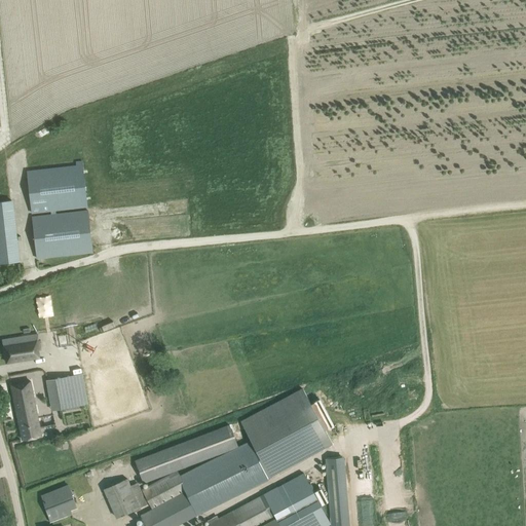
[(76,161),(76,165),(27,171),(32,214),(87,208),(82,160),(76,161)]
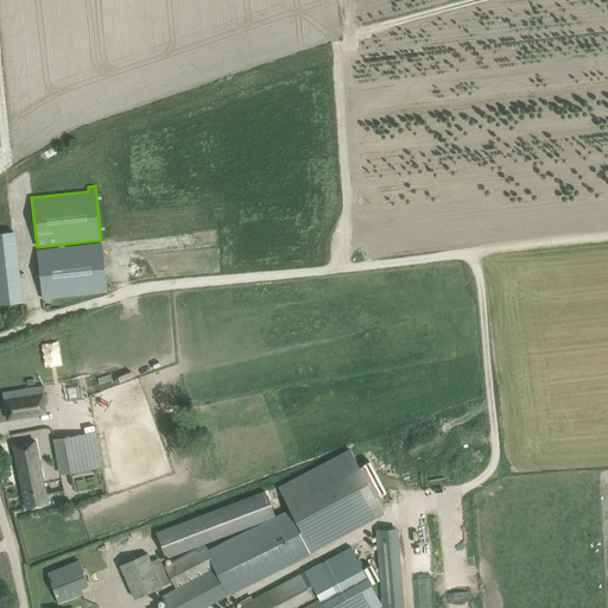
[(0,232),(0,304),(23,302),(14,230),(0,232)]
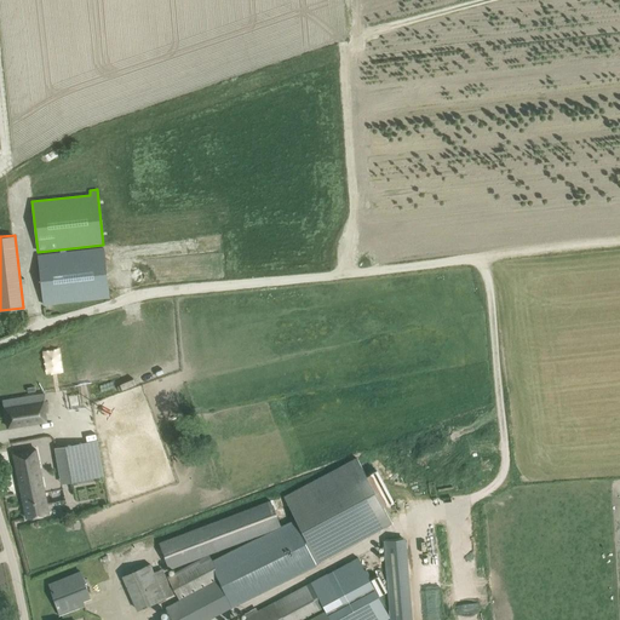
[(39,256),(44,305),(109,297),(103,248),(39,256)]
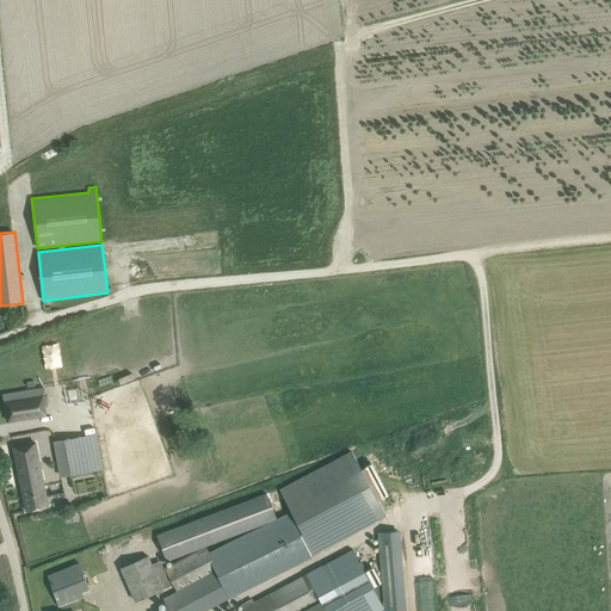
[(44,407),(47,407),(44,388),(2,395),(7,421),(30,418),(45,415),(44,407)]
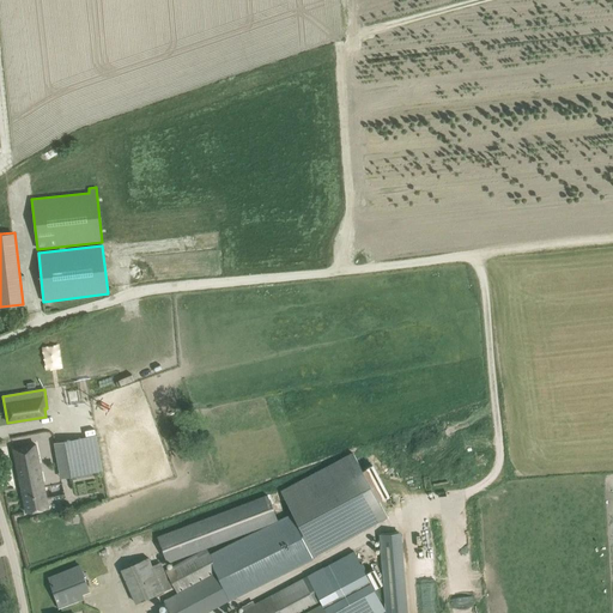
[(56,444),(62,478),(103,469),(97,436),(56,444)]
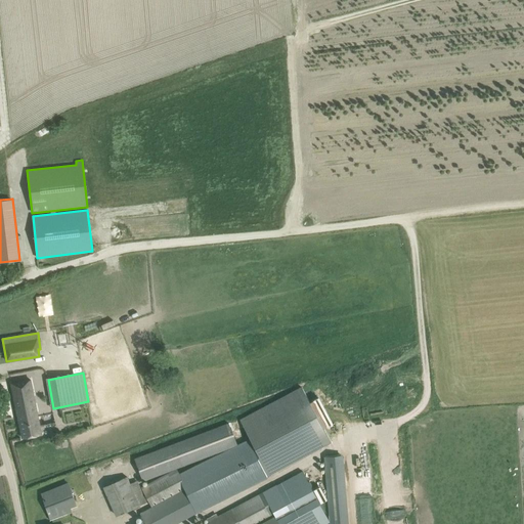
[(23,437),(41,434),(30,379),(11,383),(23,437)]
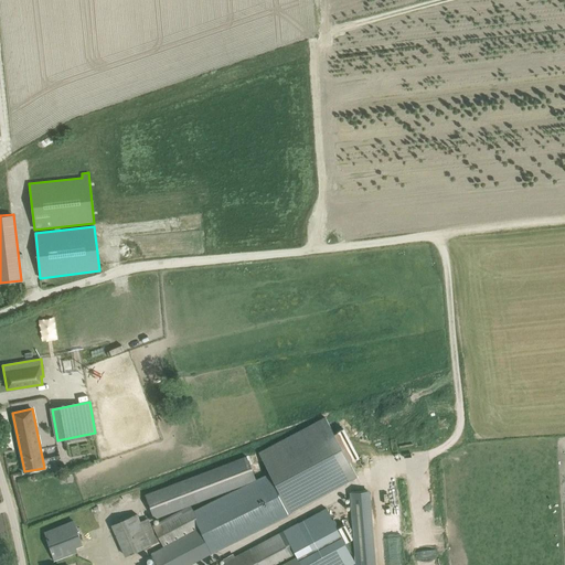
[(324,417),(259,452),(270,473),(268,473),(288,513),(356,476),(349,461),(359,457),(343,428),(333,433),(324,417)]
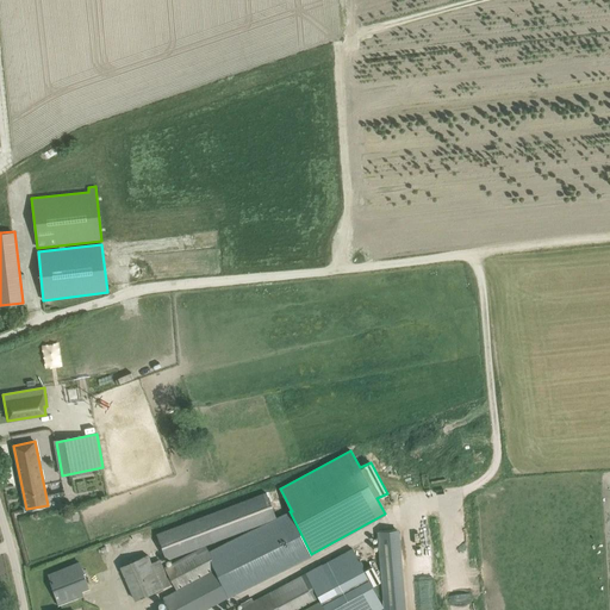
[(269,521),(277,517),(274,511),(267,492),(165,530),(159,533),(156,534),(166,560),(269,521)]
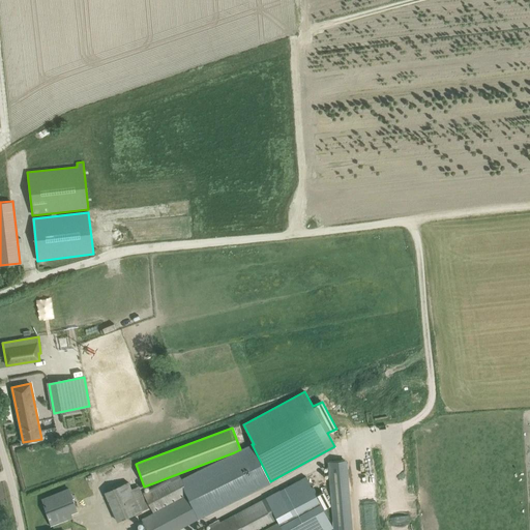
[(234,452),(180,479),(178,474),(143,493),(153,512),(141,519),(144,525),(135,529),(178,529),(202,518),(270,483),(270,481),(252,444),(240,449),(234,452)]
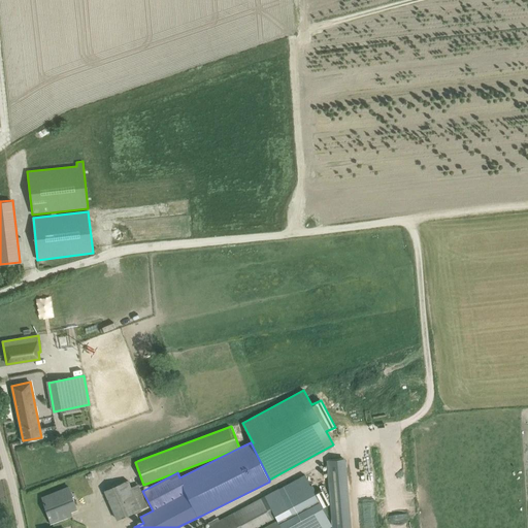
[(331,527),(350,527),(345,458),(328,459),(331,527)]
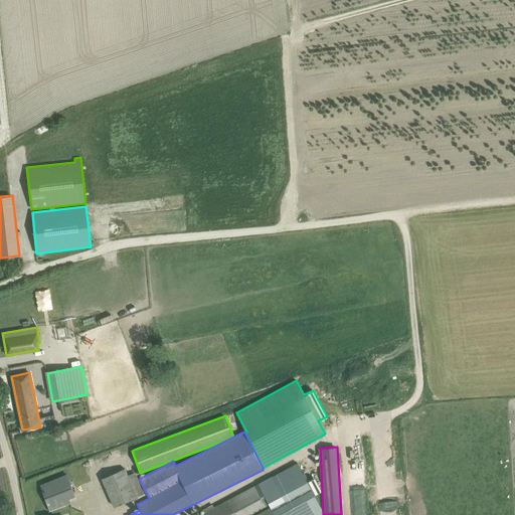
[(135,472),(128,475),(125,469),(101,479),(114,507),(145,494),(135,472)]
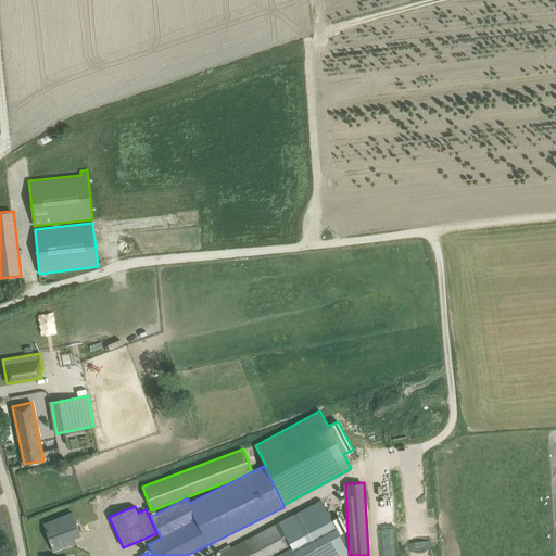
[(43,523),(53,552),(76,544),(74,539),(80,536),(73,514),(43,523)]
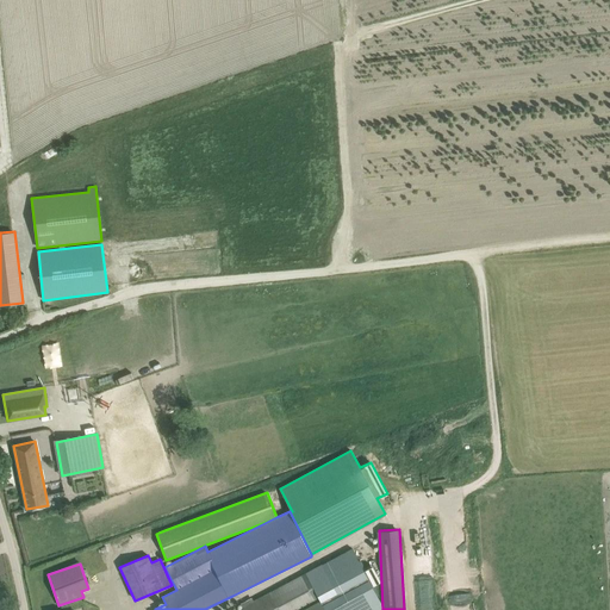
[(346,609),(322,564),(253,601),(251,598),(242,603),(243,607),(235,609),(346,609)]
